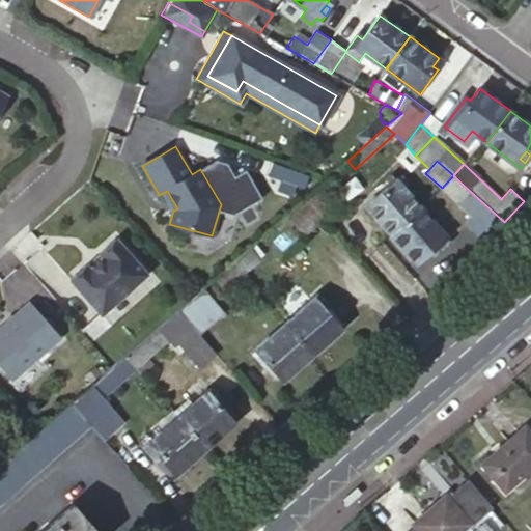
[(486,241),(503,221),(462,184),(453,175),(442,188),(475,218),(469,225),(486,241)]
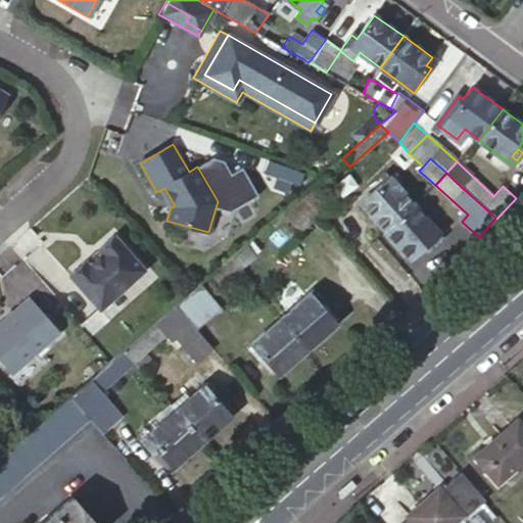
[(386,232),(414,204),(389,176),(361,202),(386,232)]
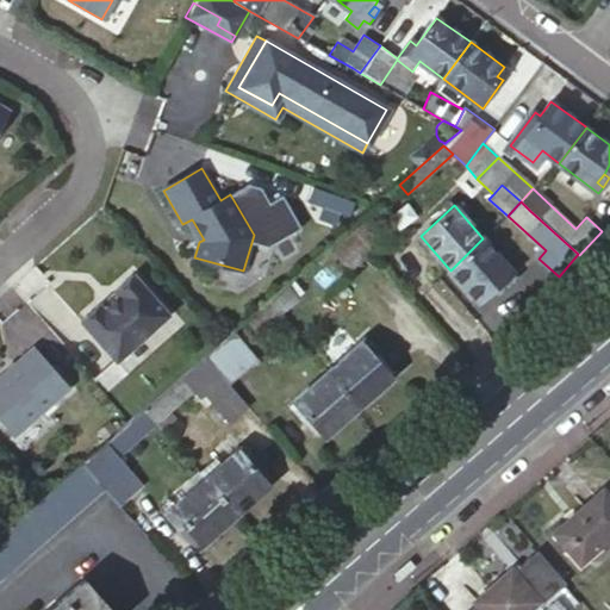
[(350,228),(325,250),(348,274),(373,251),(350,228)]
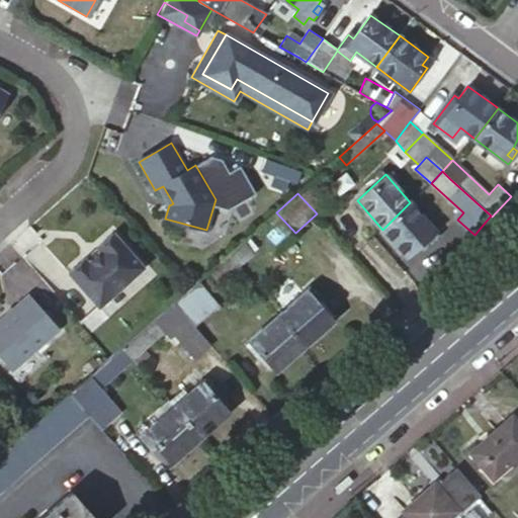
[(429,235),(433,239),(438,234),(410,202),(382,230),(406,256),(422,241),(429,235)]
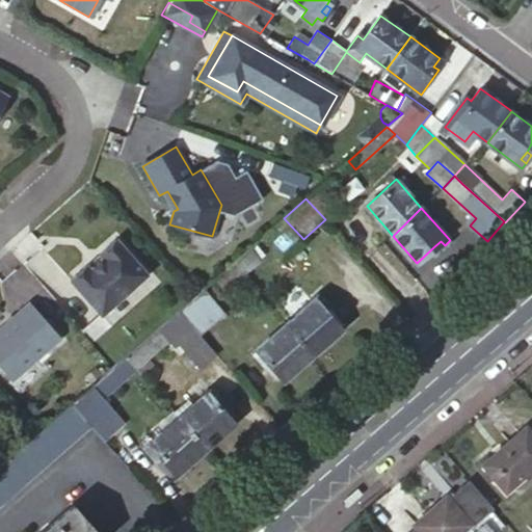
[(85,266),(69,281),(99,316),(145,276),(114,240),(99,255),(102,259),(88,270),(85,266)]
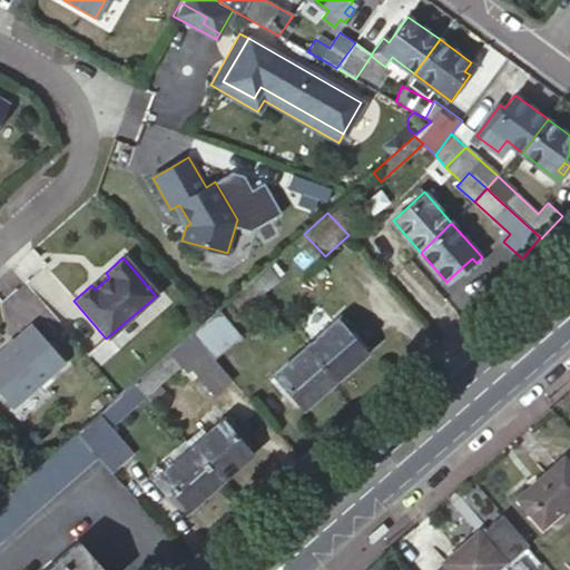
[(469,269),(477,263),(472,258),(464,265),(469,269)]
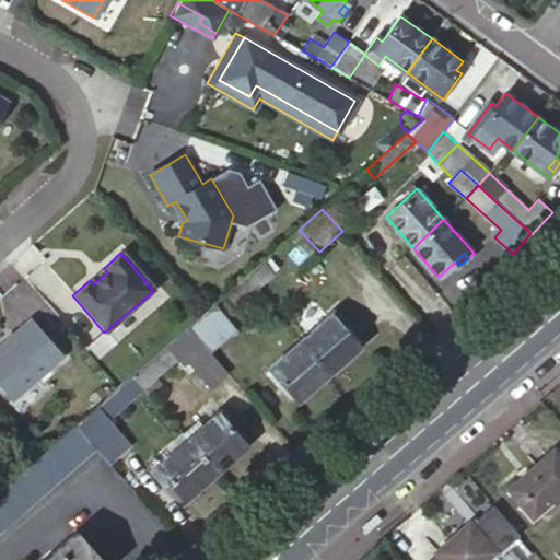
[(263,261),(245,277),(256,289),(258,288),(273,273),(263,261)]
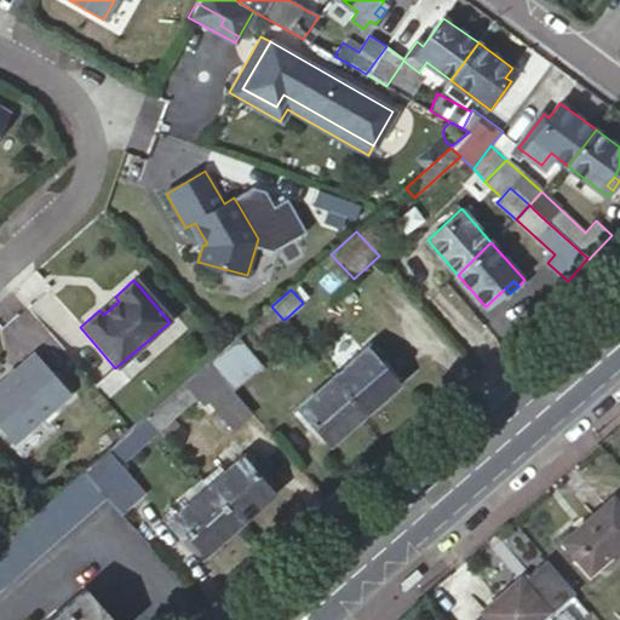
[(208,361),(230,385),(258,361),(236,337),(208,361)]
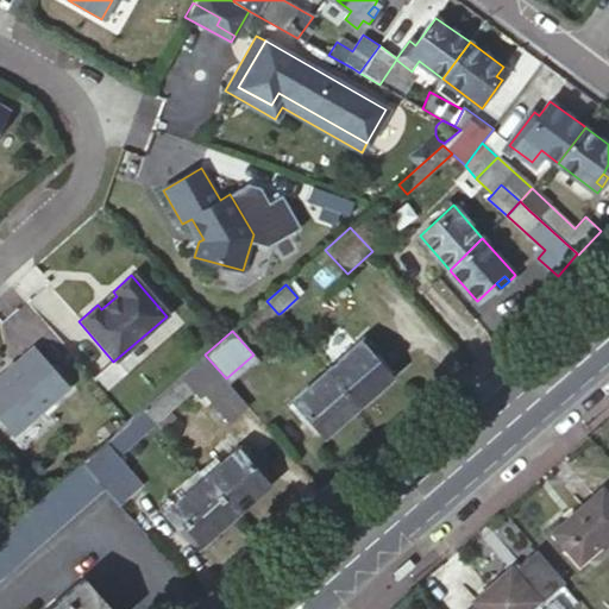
[(326,370),(357,406),(391,376),(365,347),(370,343),(364,337),(326,370)]
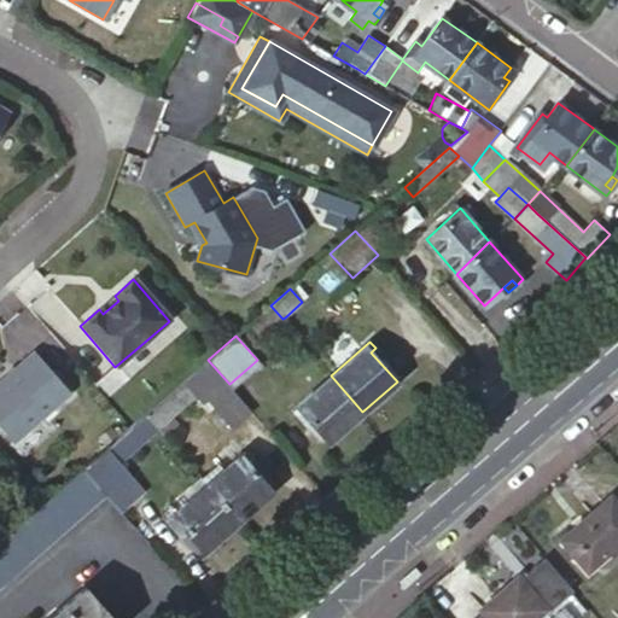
[(70,394),(34,353),(0,383),(0,429),(12,443),(70,394)]
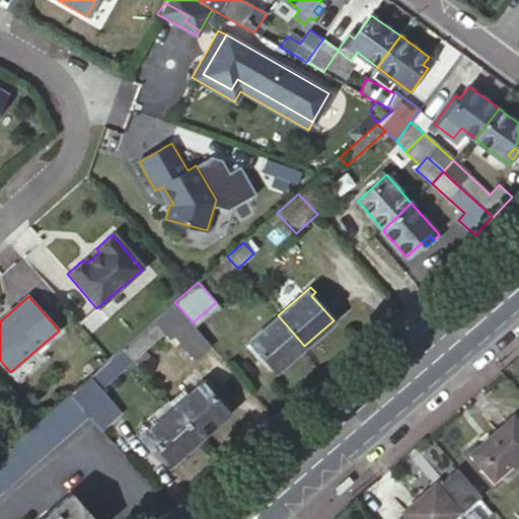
[(152,321),(122,348),(133,360),(169,327),(195,358),(210,345),(193,322),(174,302),(152,321)]
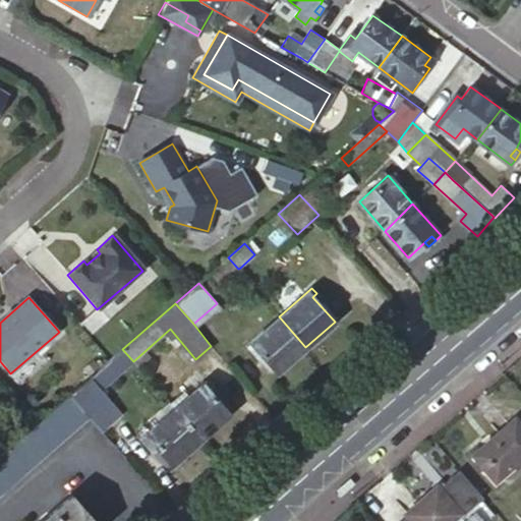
[(277,371),(305,347),(279,316),(246,345),(250,351),(255,347),(261,353),(277,371)]
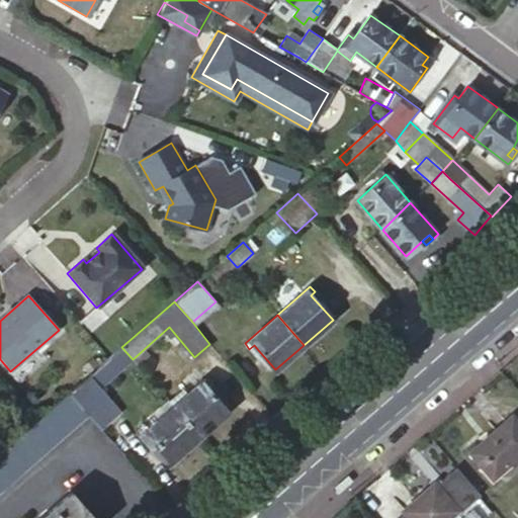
[(254,345),(249,349),(255,354),(259,351),(254,345)]
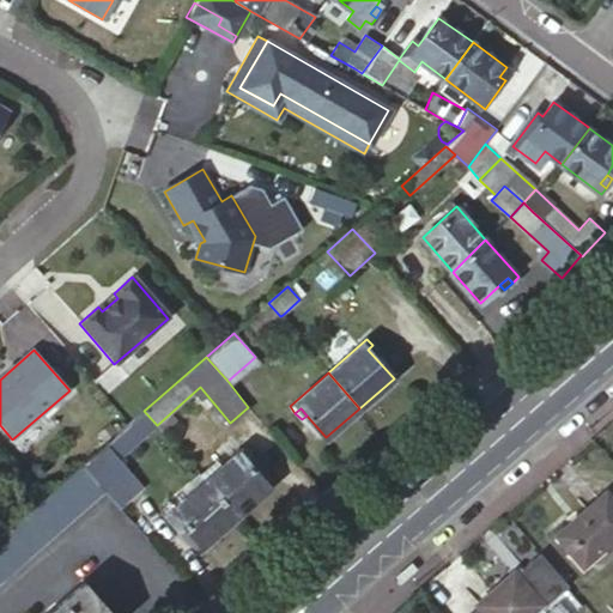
[(104,492),(120,508),(144,486),(119,457),(157,425),(144,411),(83,465),(104,492)]
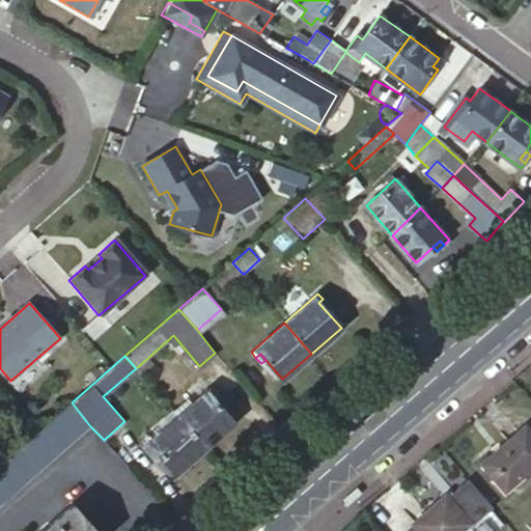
[(211,388),(178,416),(205,446),(233,421),(228,415),(219,404),(212,396),(215,393),(211,388)]
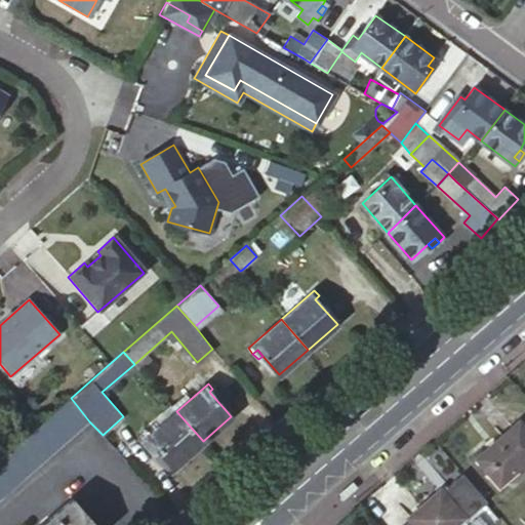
[(230,407),(212,389),(209,392),(216,400),(226,410),(230,407)]
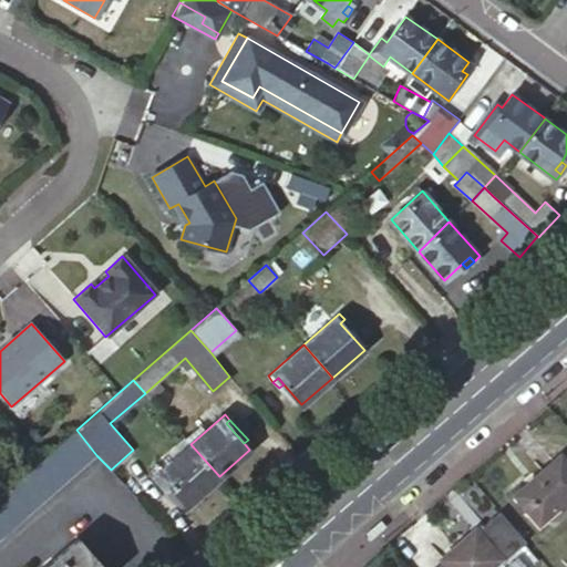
[(47,455),(0,495),(0,538),(96,455),(76,430),(47,455)]
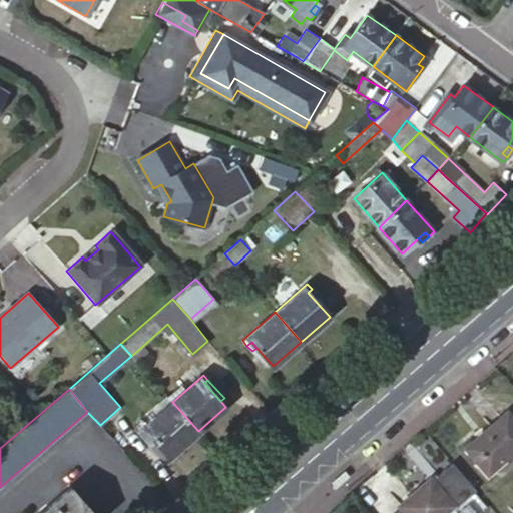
[(198,431),(172,402),(139,431),(144,436),(147,432),(153,439),(169,458),(197,432),(198,431)]
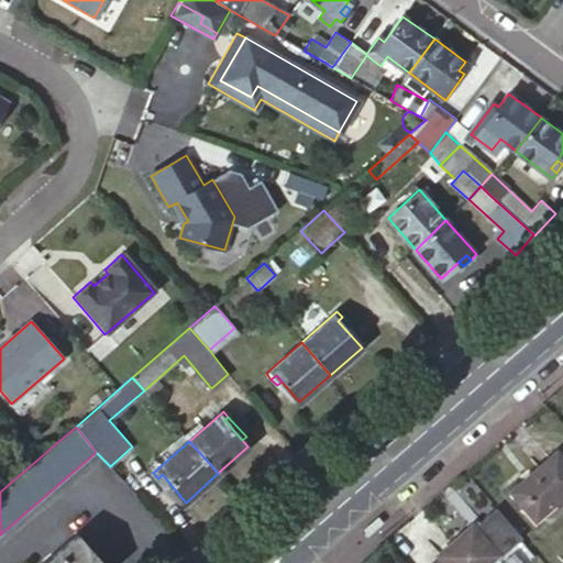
[(562,495),(562,456),(556,450),(510,490),(536,520),(562,495)]
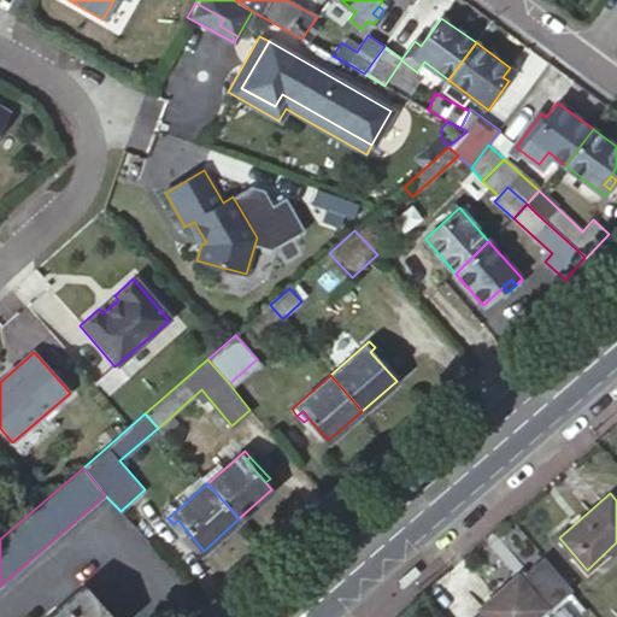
[(177,519),(174,524),(180,533),(184,528),(177,519)]
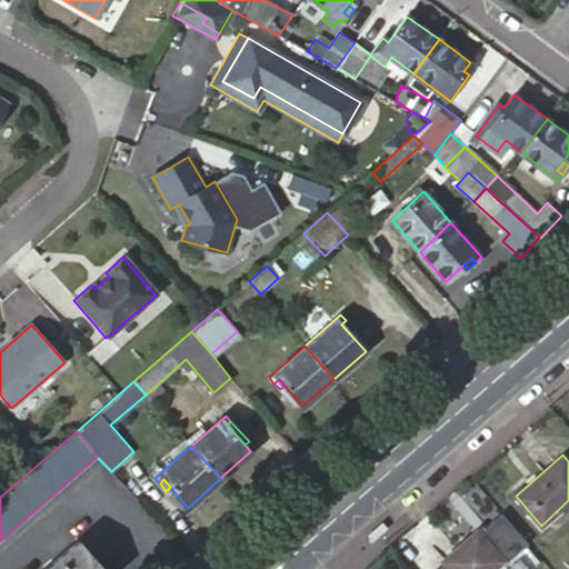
[(490,525),(481,532),(505,558),(513,550),(490,525)]
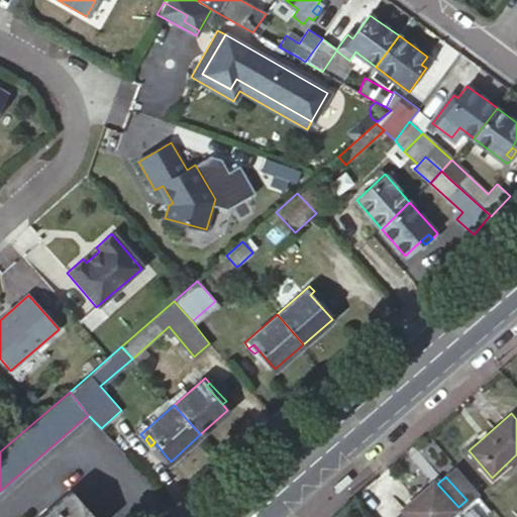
[(458,507),(437,484),(434,481),(402,509),(409,516),(448,516),(459,508),(458,507)]
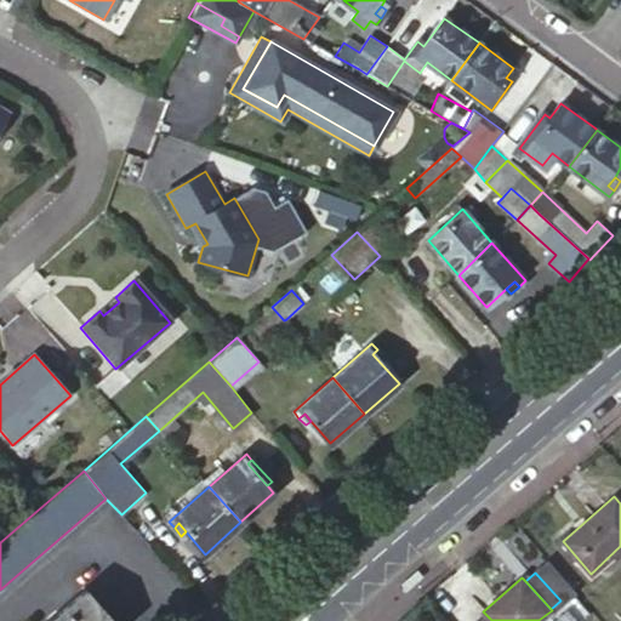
[(114,620),(85,587),(46,620),(114,620)]
